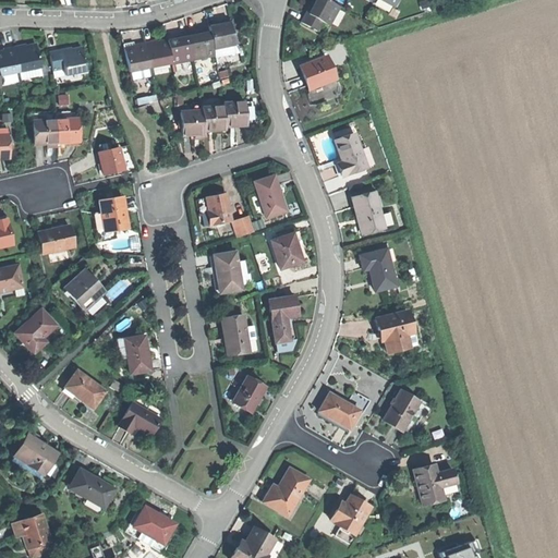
[(338,7),(326,0),(315,0),(313,4),(311,3),(305,13),(300,23),(316,32),(322,23),(328,26),(338,7)]
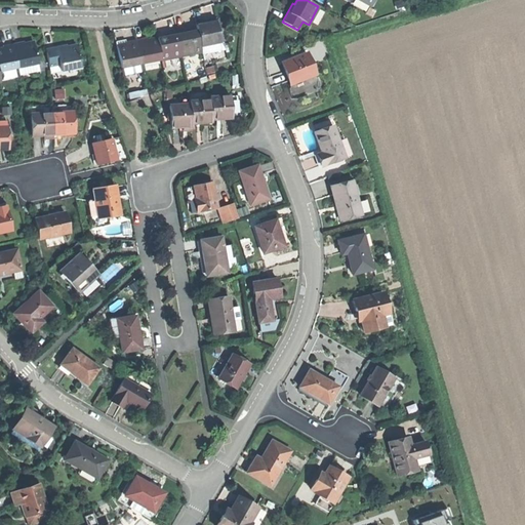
[(197,31),(200,46),(220,42),(215,18),(210,19),(205,21),(206,24),(196,26),(197,31)]
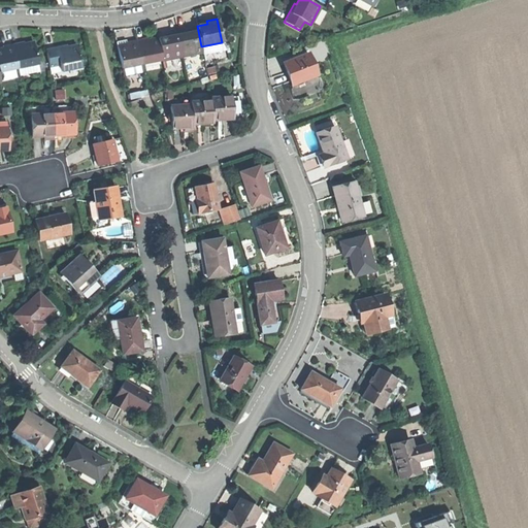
[(202,52),(201,46),(198,31),(192,32),(189,33),(188,30),(177,32),(183,57),(202,52)]
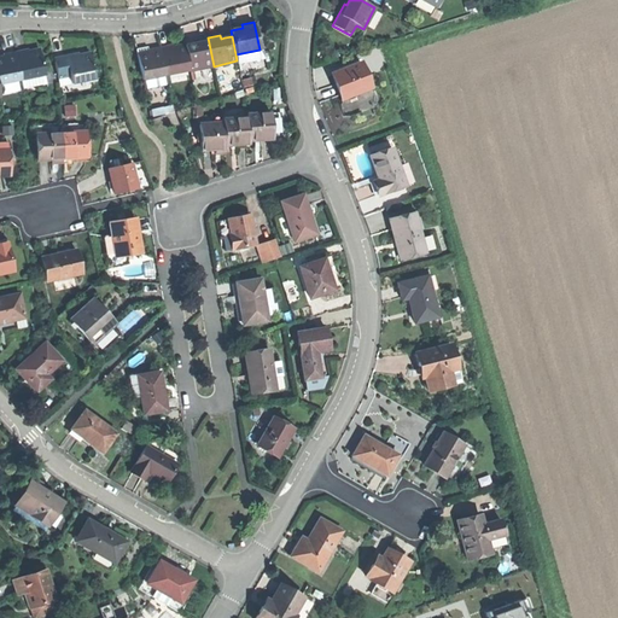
[(190,71),(214,66),(208,38),(200,39),(196,40),(197,44),(185,46),(190,71)]
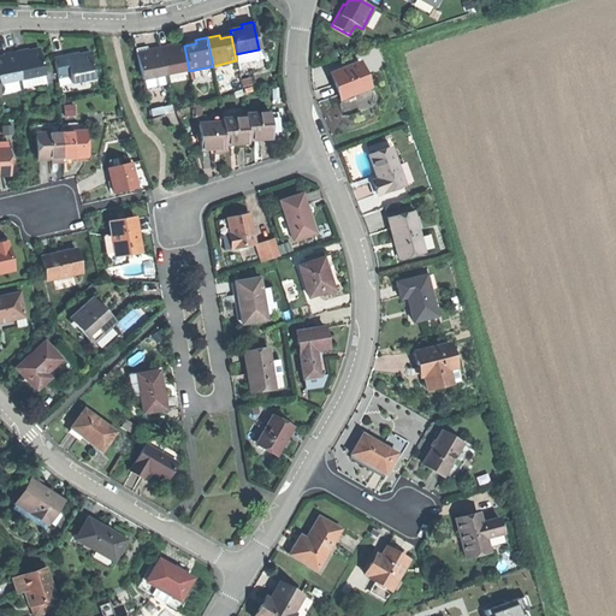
[(165,76),(189,71),(184,46),(177,47),(173,48),(172,45),(160,47),(165,76)]
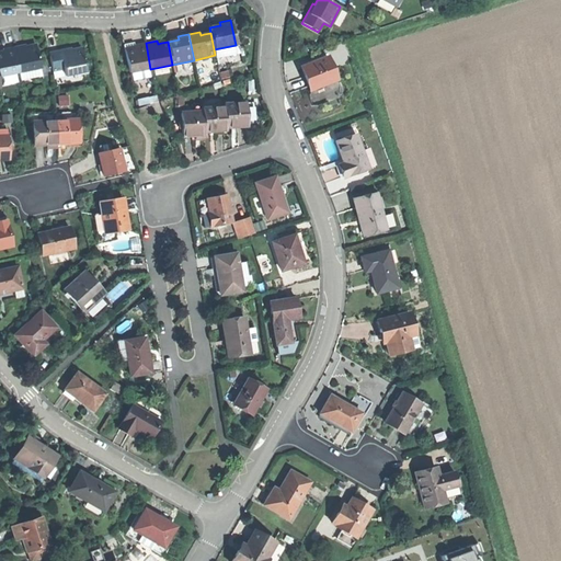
[(149,69),(150,69),(146,43),(139,45),(135,45),(135,48),(125,50),(129,73),(132,72),(149,69)]
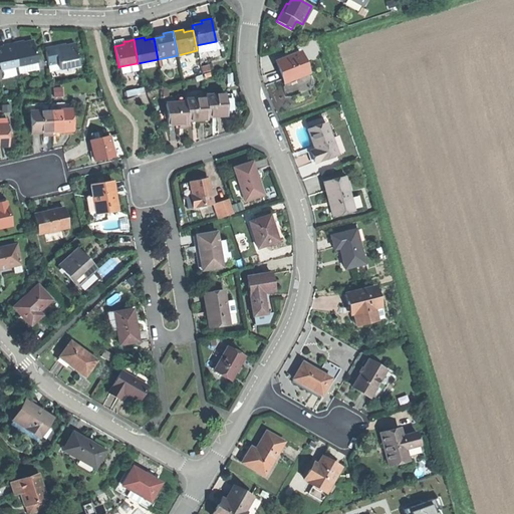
[(18,66),(37,62),(33,42),(27,43),(24,44),(23,41),(13,43),(18,66)]
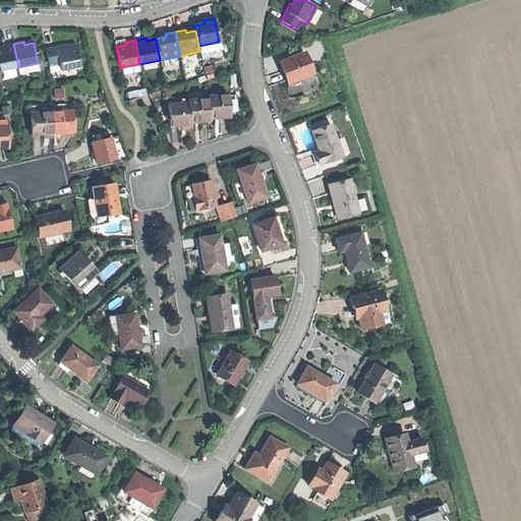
[(0,70),(18,67),(13,44),(8,45),(3,46),(3,49),(0,49),(0,70)]
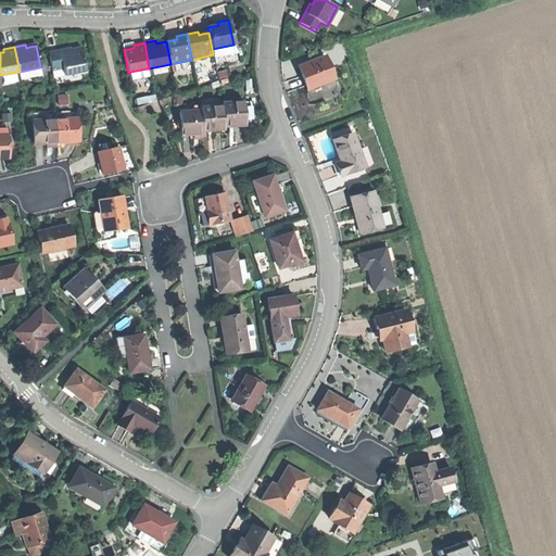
[(64,76),(86,72),(80,49),(71,50),(70,48),(62,50),(48,52),(52,71),(63,68),(64,76)]
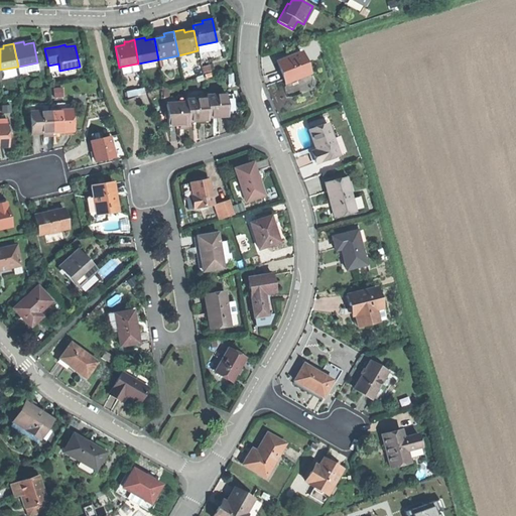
[(280,73),(284,83),(308,74),(300,53),(276,62),(280,73)]
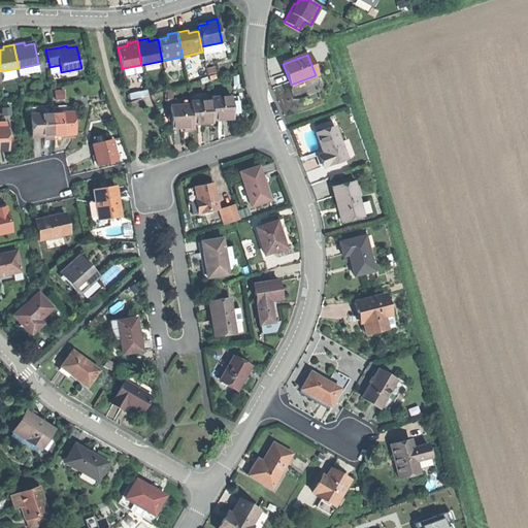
[(141,73),(140,65),(124,68),(125,76),(141,73)]
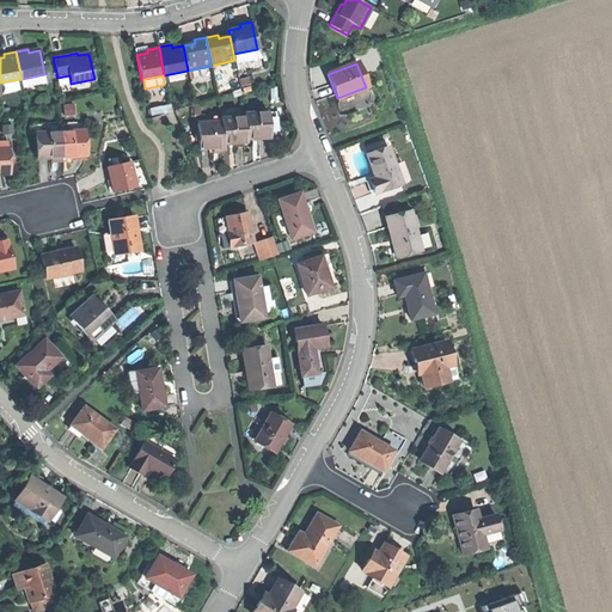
[(245,114),(245,117),(246,139),(259,139),(270,138),(269,112),(245,114)]
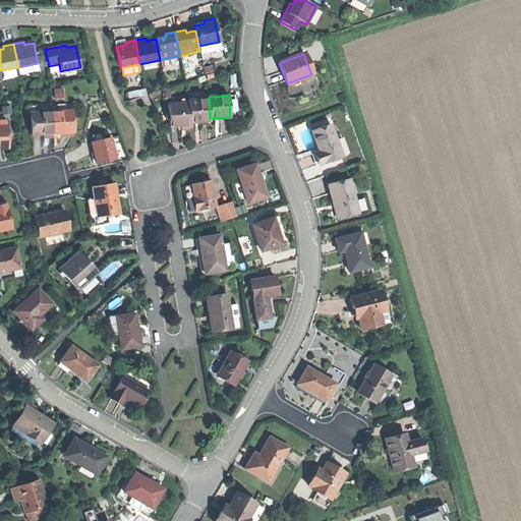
[(209,100),(187,101),(189,123),(199,122),(210,121),(210,118),(209,100)]
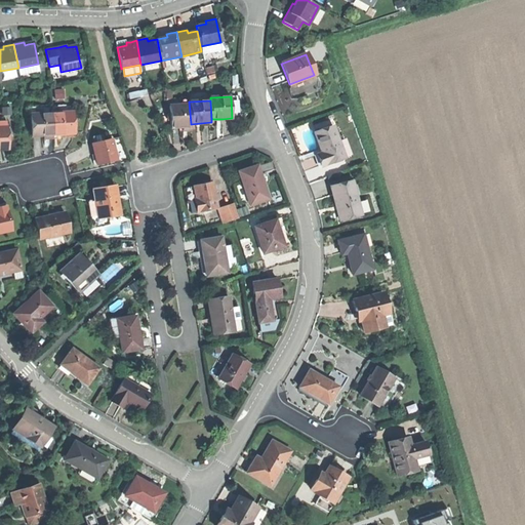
[(183,127),(191,126),(191,124),(189,102),(171,103),(169,104),(169,114),(170,120),(170,128),(176,127),(183,127)]
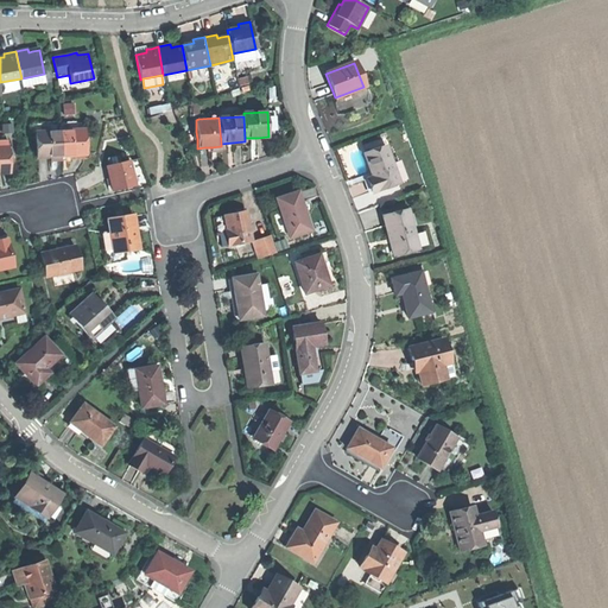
[(83,131),(59,132),(61,157),(74,156),(84,156),(83,131)]
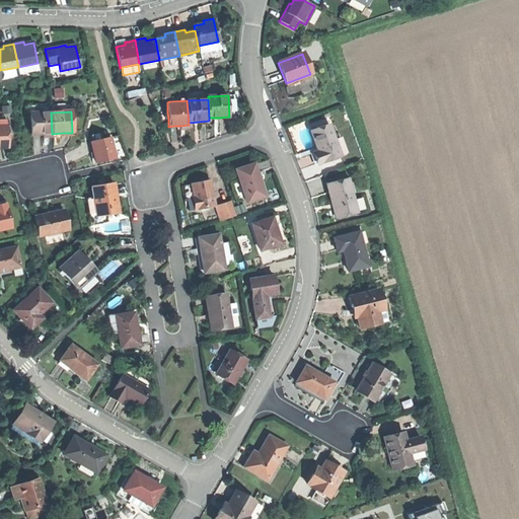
[(52,134),(51,113),(30,114),(31,135),(41,135),(52,134)]
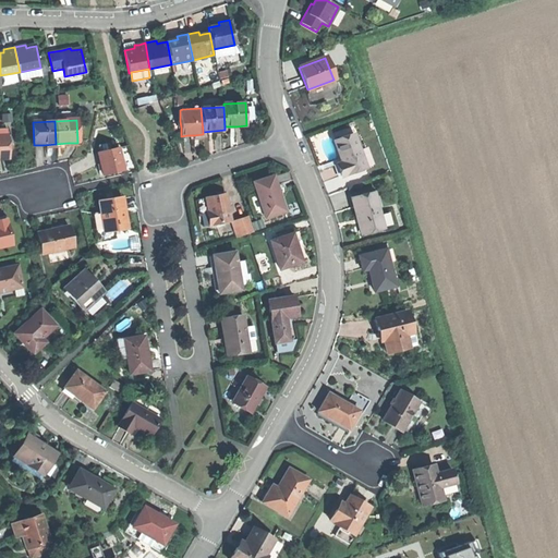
[(336,164),(341,177),(365,167),(359,149),(353,134),(334,141),(339,156),(341,162),(336,164)]
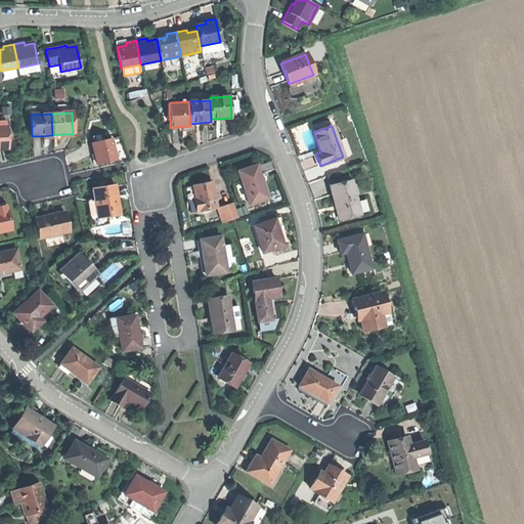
[(91,136),(93,143),(102,141),(101,134),(91,136)]
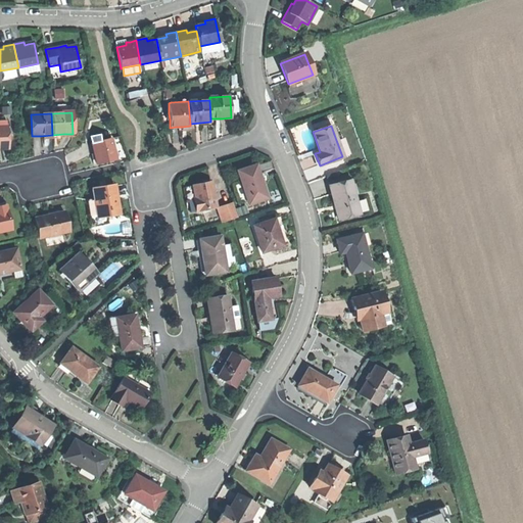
[(341,138),(336,140),(342,156),(347,155),(341,138)]
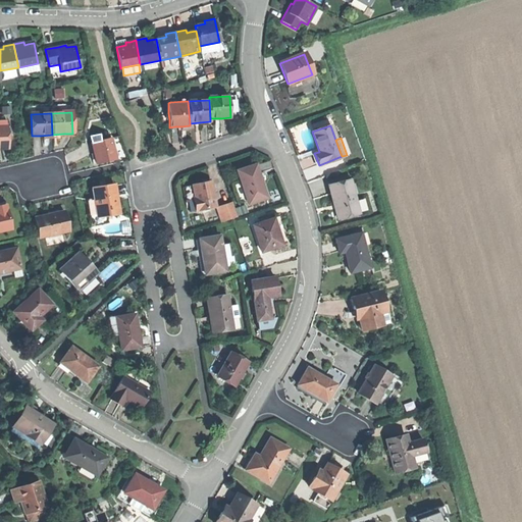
[(93,143),(92,143),(94,155),(96,163),(115,159),(110,139),(102,141),(93,143)]
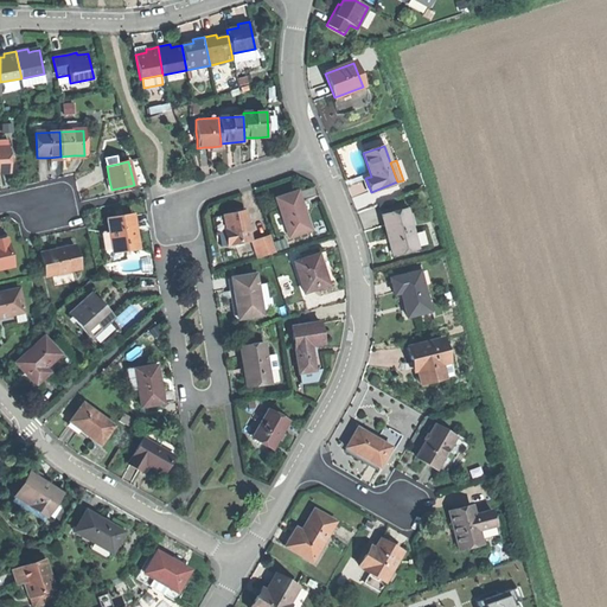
[(287,237),(310,230),(304,211),(296,191),(275,198),(287,237)]
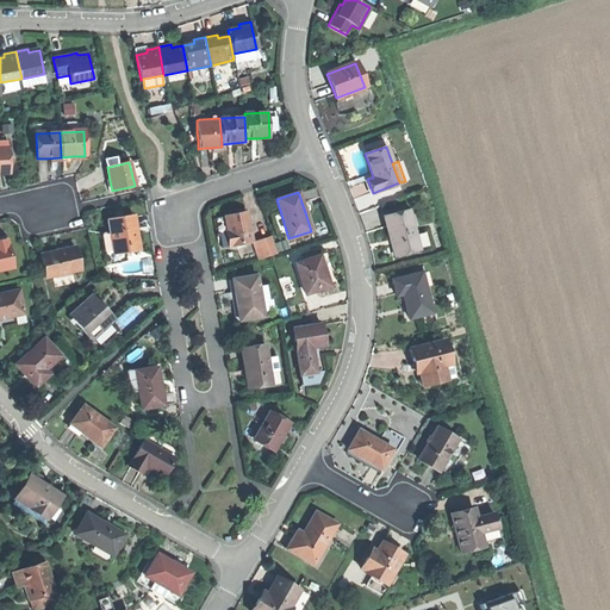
[(393,256),(418,250),(409,210),(384,217),(388,238),(393,256)]
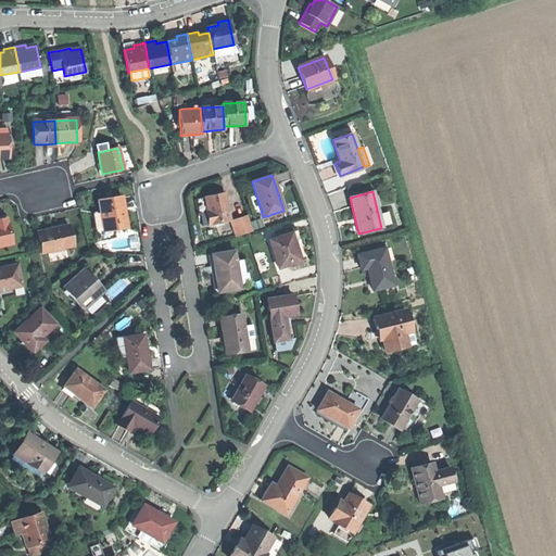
[(210,224),(228,220),(224,193),(205,198),(210,224)]
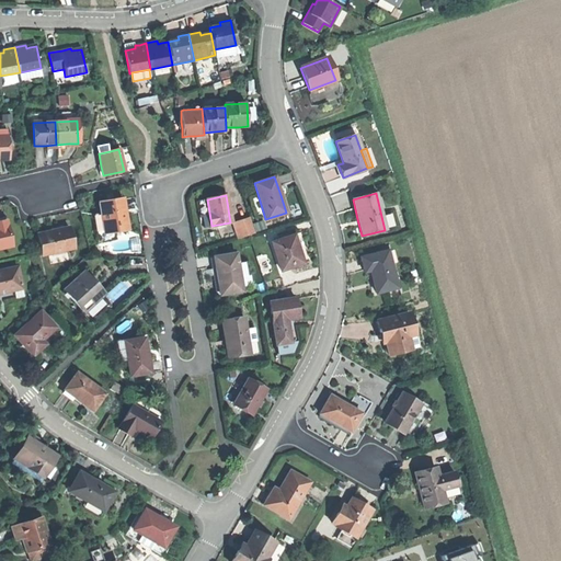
[(122,198),(99,203),(104,233),(127,229),(125,215),(122,198)]
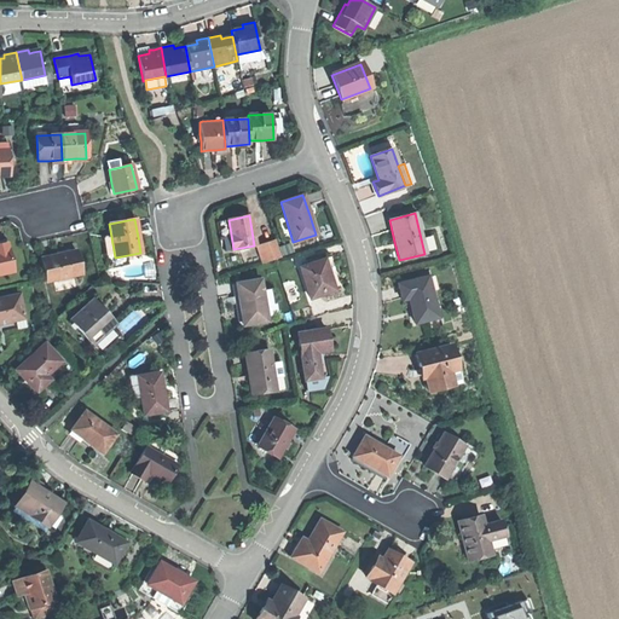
[(224,252),(233,249),(229,220),(218,221),(221,238),(224,252)]
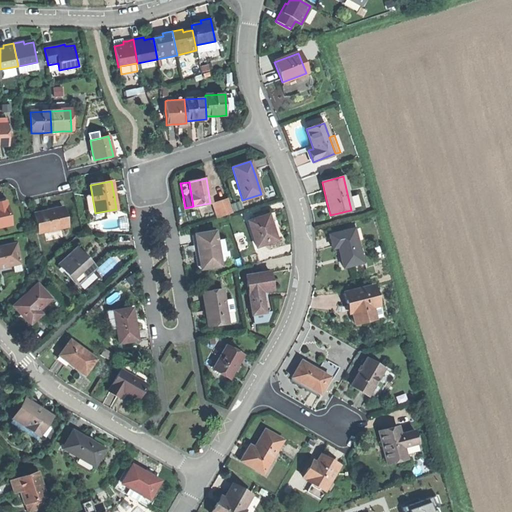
[(212,203),(217,218),(231,213),(227,199),(212,203)]
